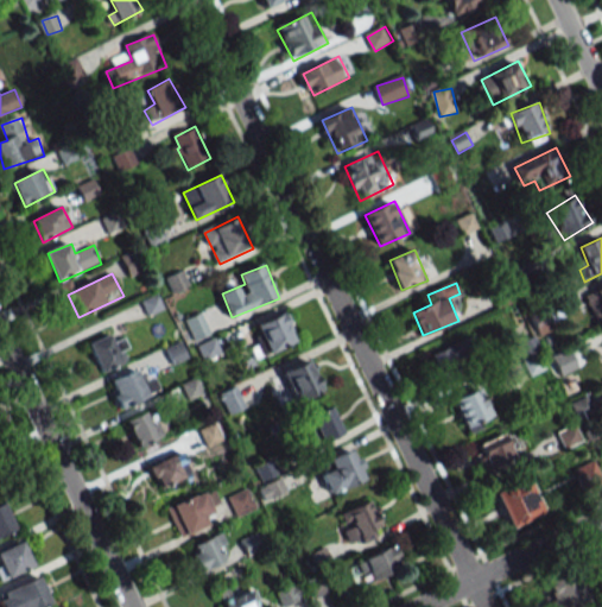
[(271,355),(301,341),(286,313),(258,327),(271,355)]
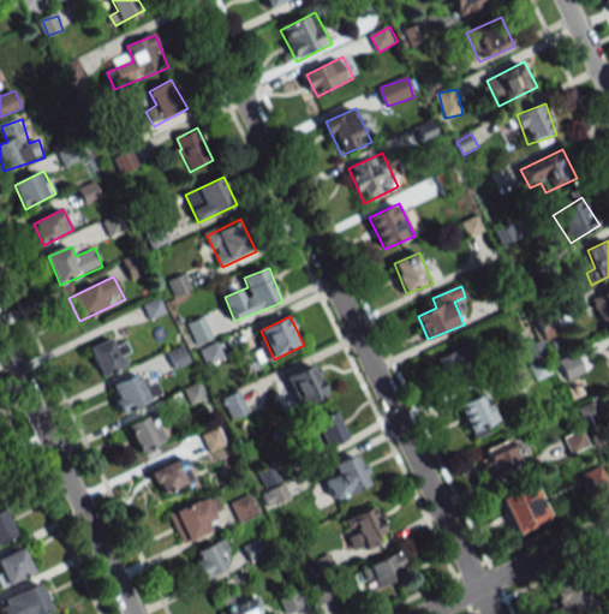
[(201,345),(215,338),(206,317),(190,325),(201,345)]
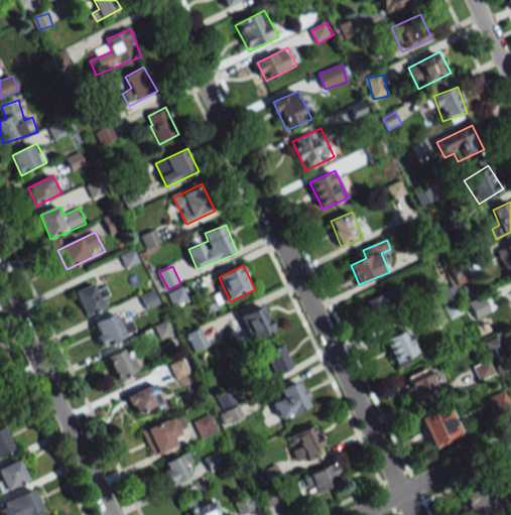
[(114,304),(106,288),(99,291),(95,284),(77,292),(89,317),(114,304)]
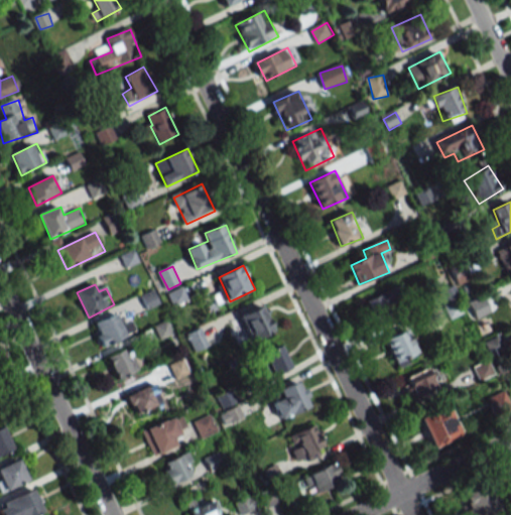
[(170,294),(175,307),(190,300),(185,288),(170,294)]
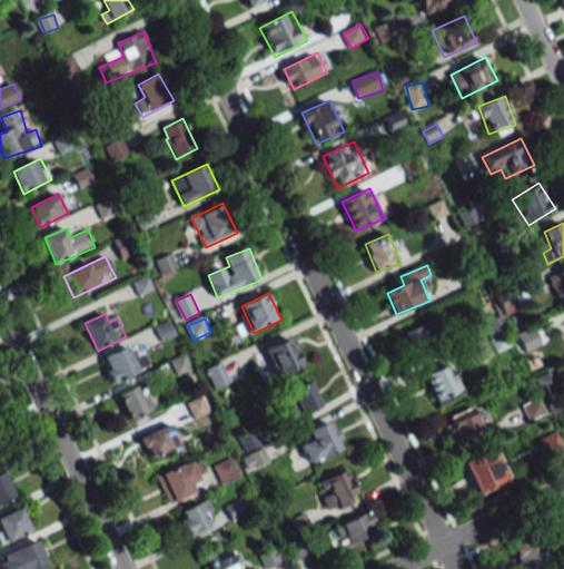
[(406,335),(418,356),(447,340),(435,319),(406,335)]
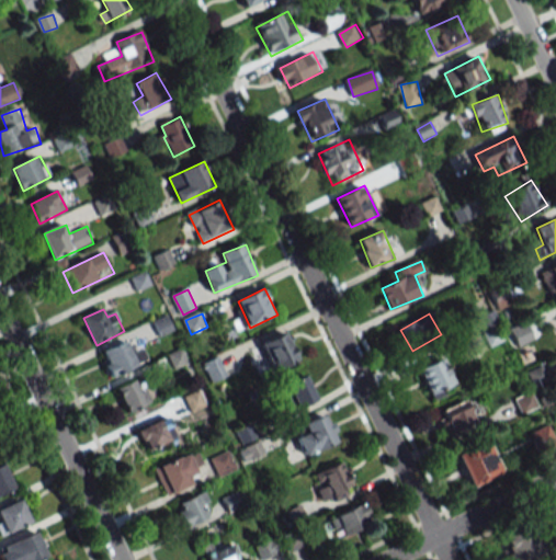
[(509,334),(519,347),(532,338),(522,324),(509,334)]
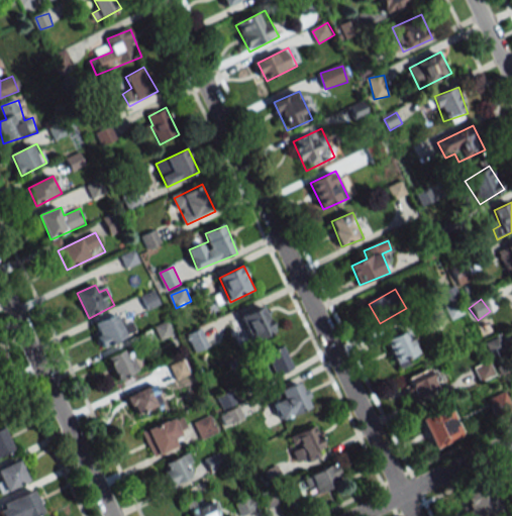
[(256,342),(278,329),(264,305),(241,318),(256,342)]
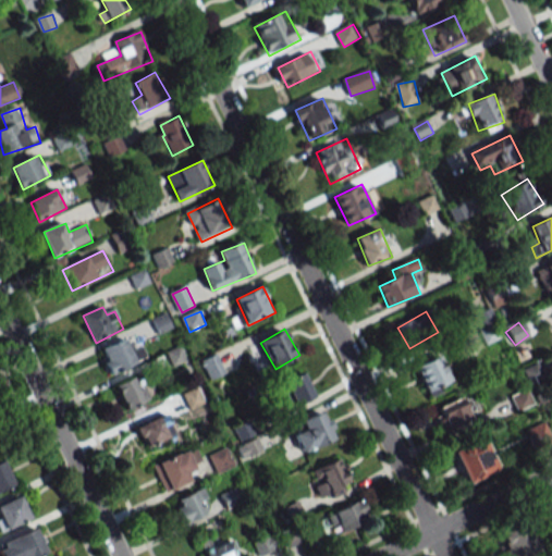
[(134,350),(129,338),(102,351),(114,375),(149,358),(143,345),(134,350)]
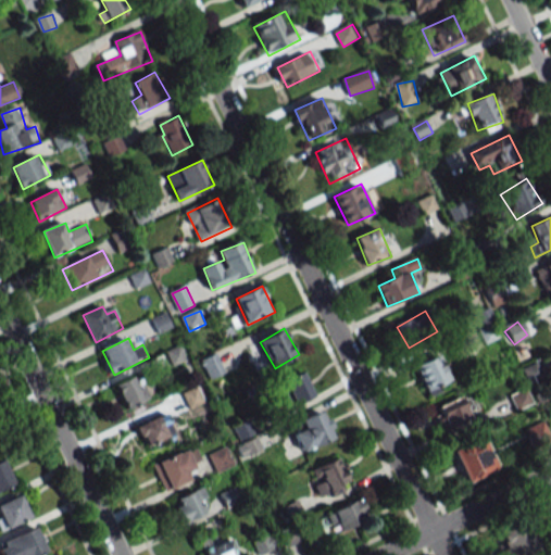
[(204,362),(213,380),(228,373),(218,354),(204,362)]
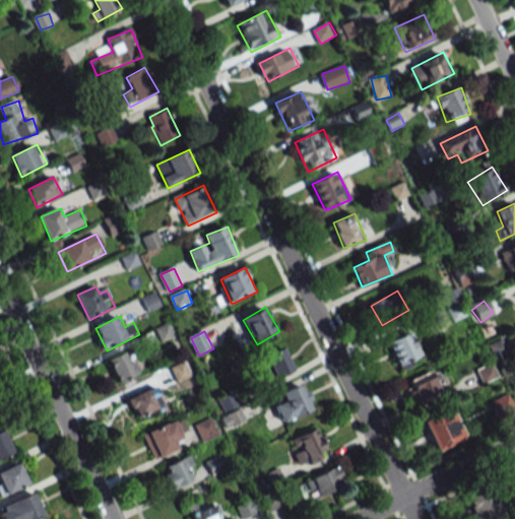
[(403,371),(427,360),(412,332),(389,343),(403,371)]
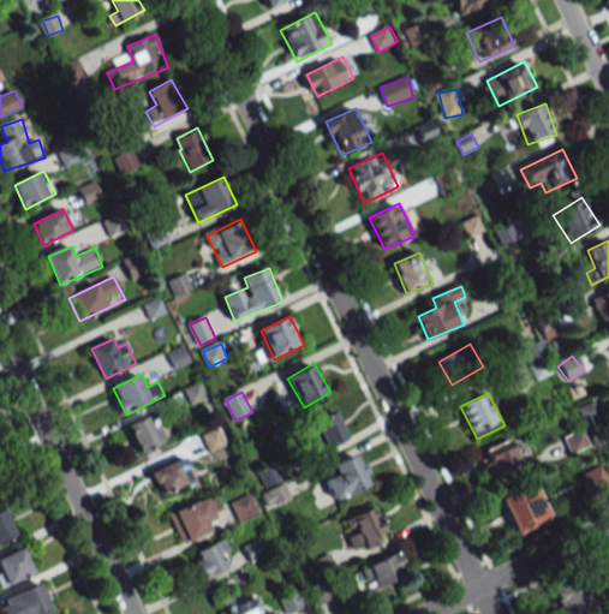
[(322,452),(351,437),(339,412),(310,427),(322,452)]
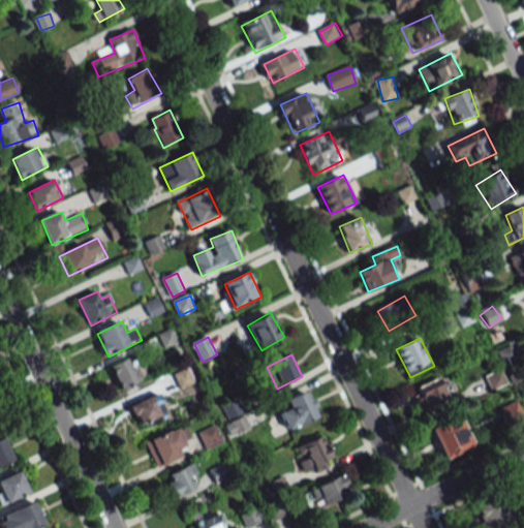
[(145,379),(134,356),(113,367),(122,390),(145,379)]
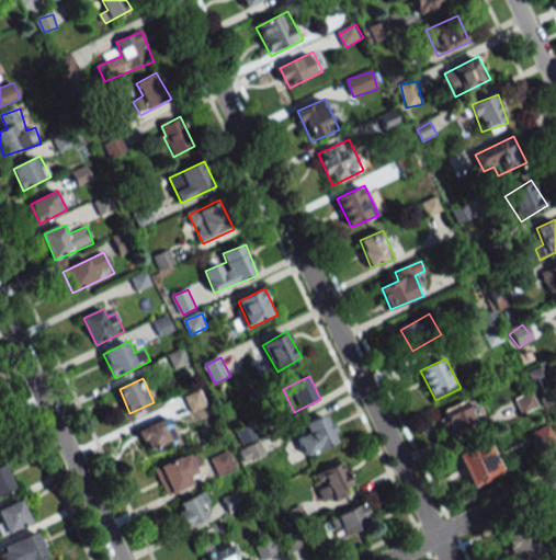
[(188,397),(194,412),(210,406),(204,391),(188,397)]
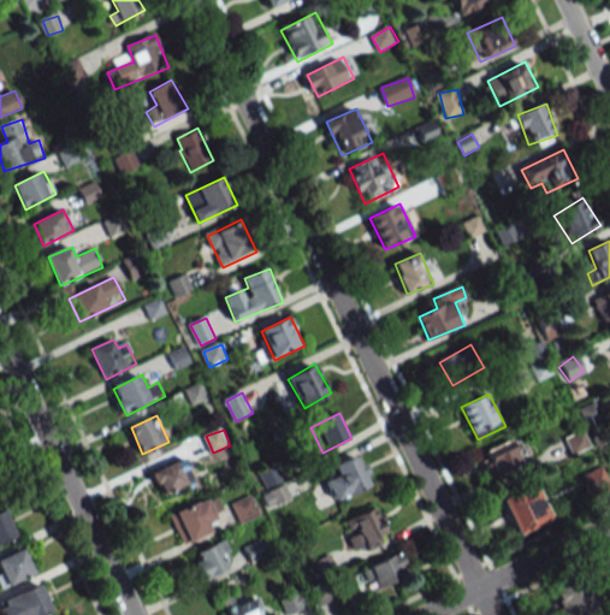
[(568,439),(576,455),(592,447),(585,431),(568,439)]
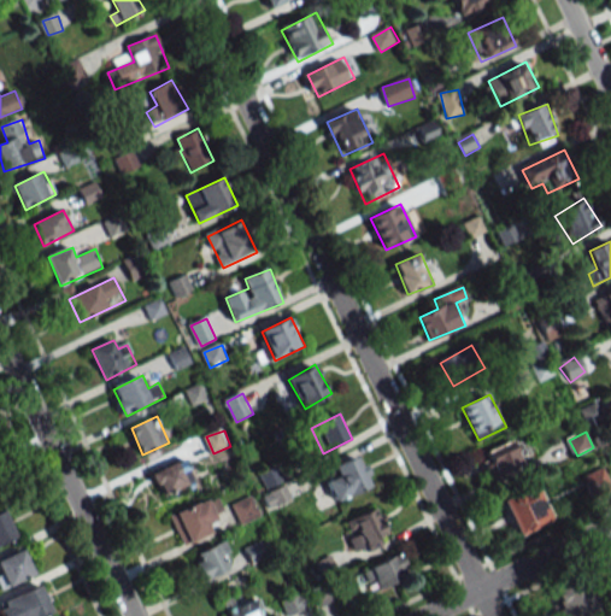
[(487,453),(500,480),(529,465),(516,439),(487,453)]
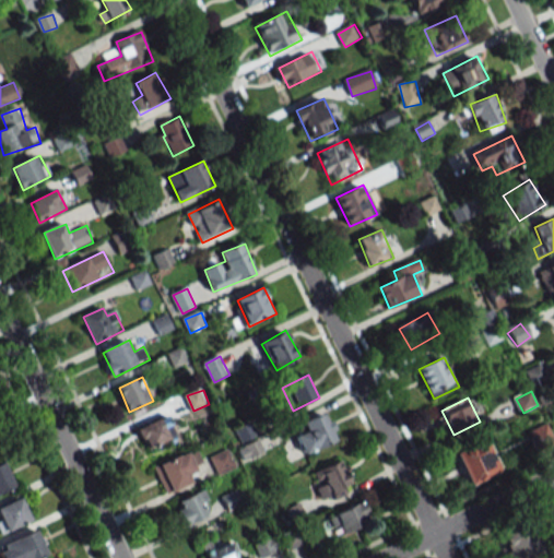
[(307,455),(341,438),(328,414),(295,431),(307,455)]
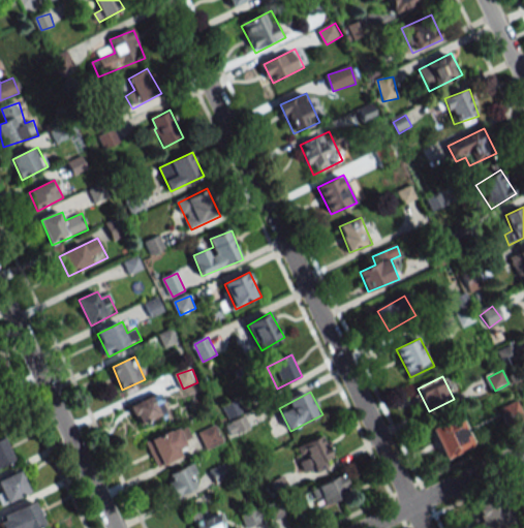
[(140,427),(170,413),(161,394),(131,407),(140,427)]
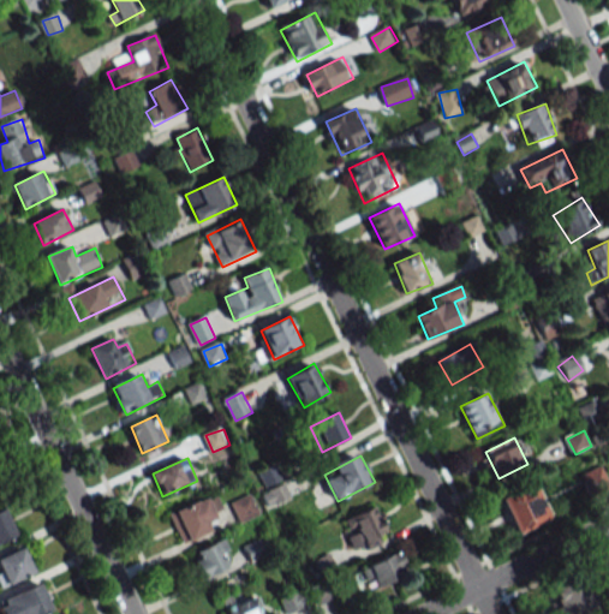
[(261,472),(268,488),(284,481),(278,465),(261,472)]
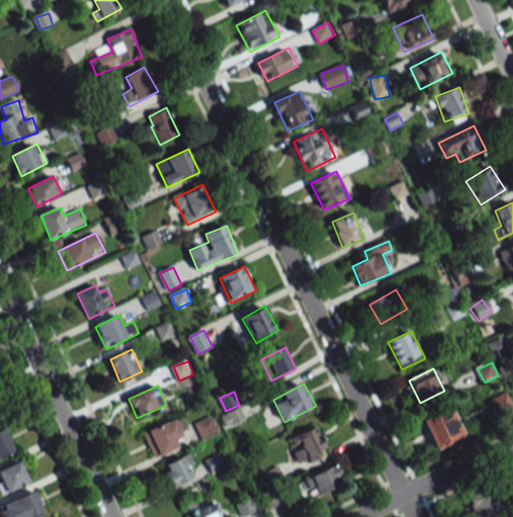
[(493,400),(502,421),(512,417),(512,402),(509,394),(493,400)]
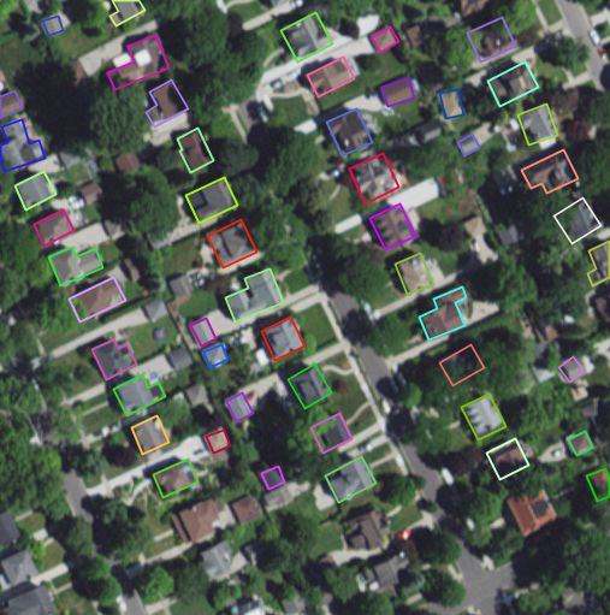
[(554,520),(538,485),(504,501),(520,536),(554,520)]
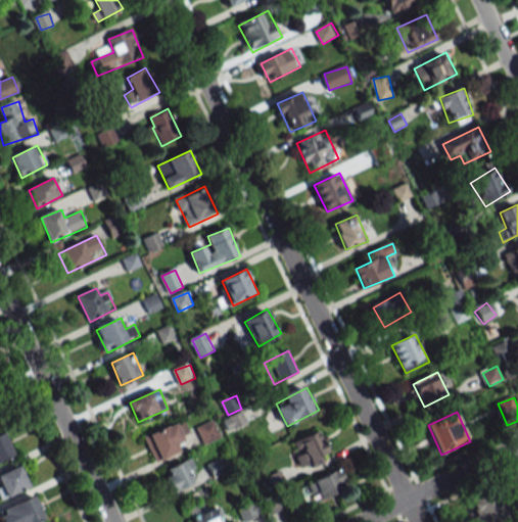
[(146,437),(157,463),(186,449),(182,438),(191,434),(185,420),(146,437)]
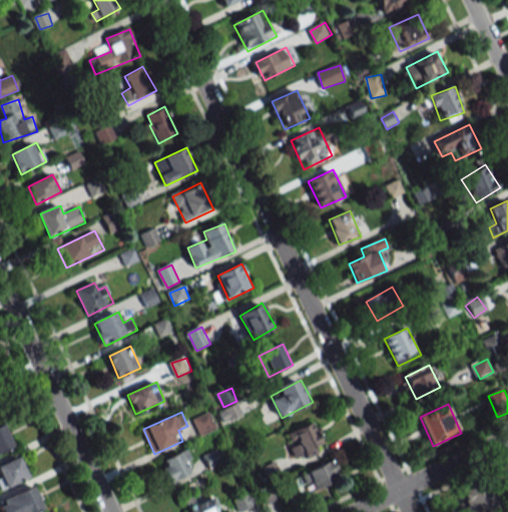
[(195,419),(200,436),(217,431),(211,414),(195,419)]
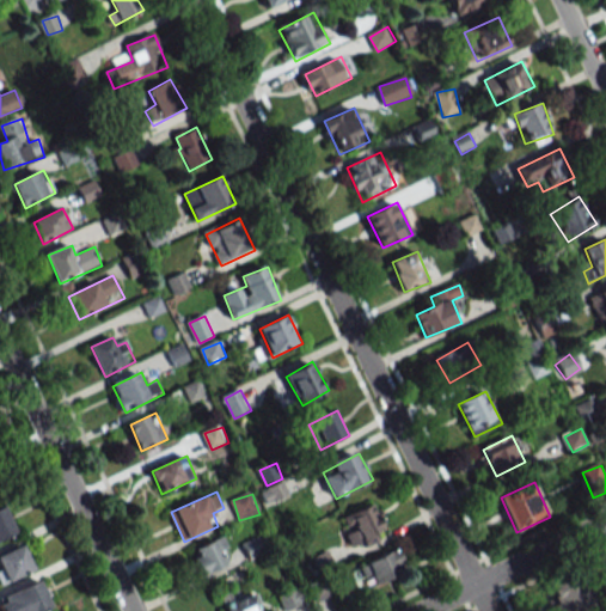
[(390,531),(377,505),(343,521),(356,548),(390,531)]
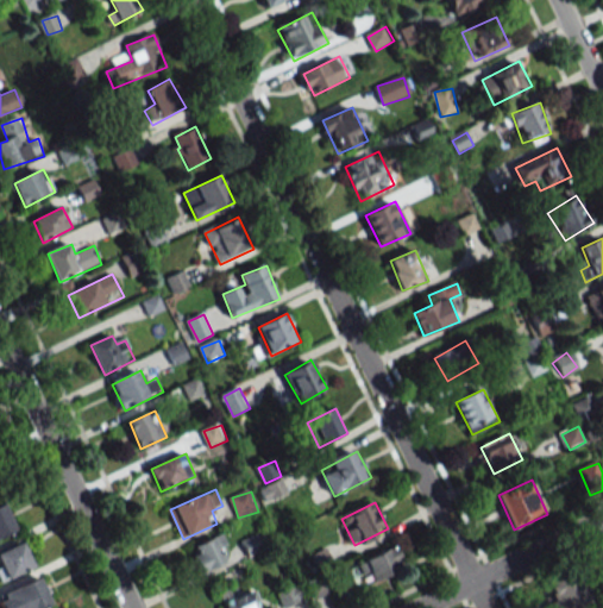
[(0,538),(18,532),(8,506),(0,508),(0,538)]
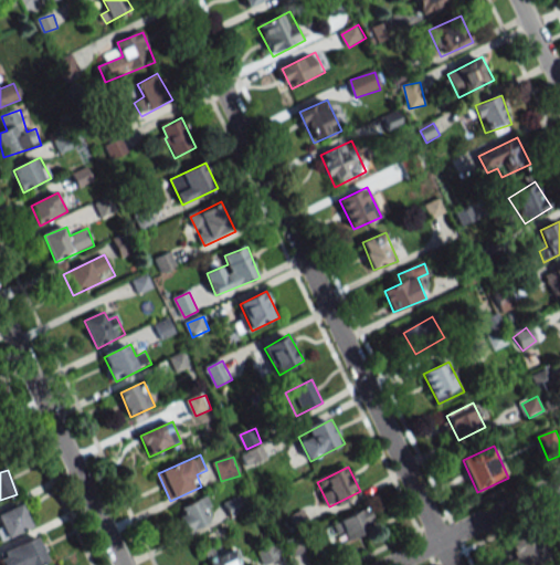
[(213,522),(209,512),(215,509),(210,497),(179,510),(189,533),(213,522)]
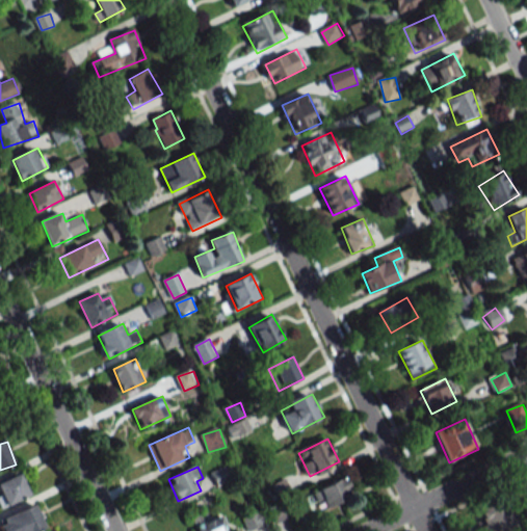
[(0,497),(5,508),(32,496),(22,474),(0,484),(0,497)]
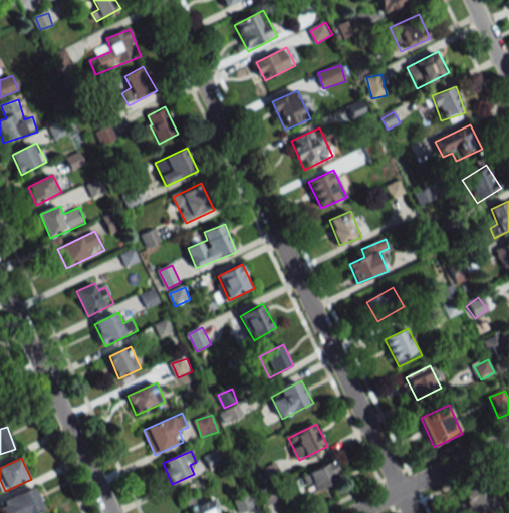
[(315,494),(344,477),(334,461),(305,477),(315,494)]
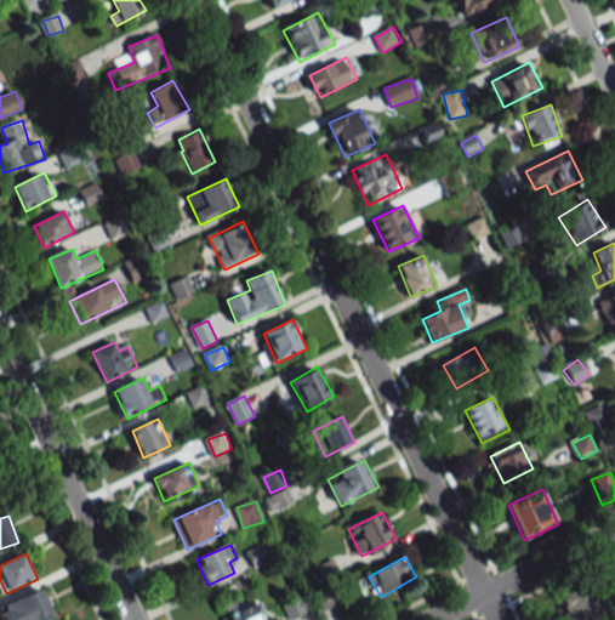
[(561,592),(568,619),(591,619),(598,618),(588,585),(561,592)]
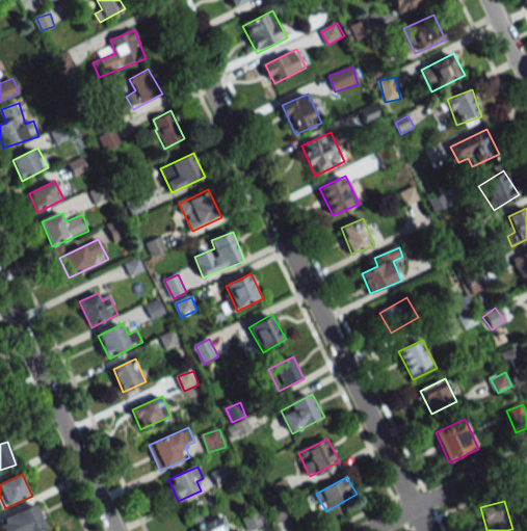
[(0,523),(3,530),(42,530),(48,528),(36,505),(0,522),(0,523)]
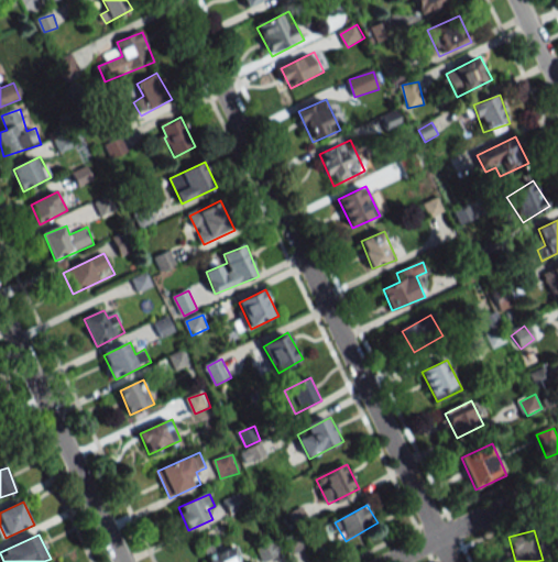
[(270,561),(286,554),(280,540),(261,549),(266,561),(270,561)]
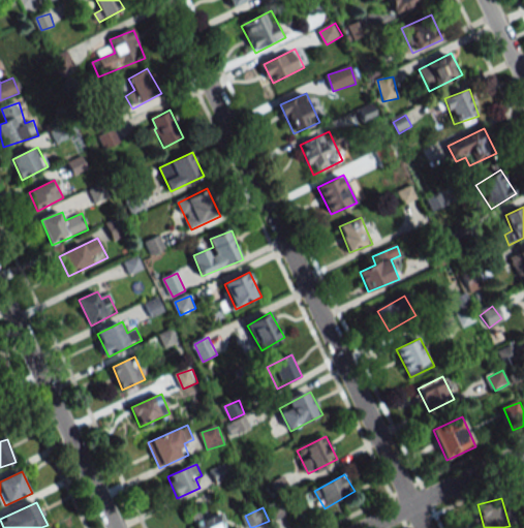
[(228,527),(220,511),(192,526),(193,527),(228,527)]
